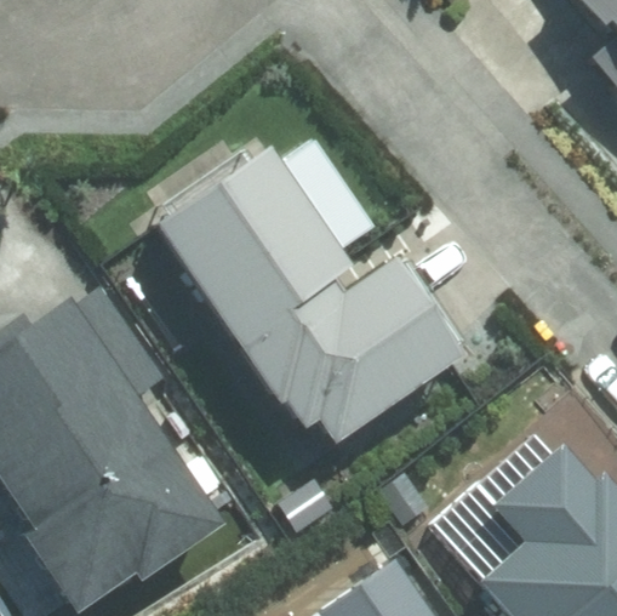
[(580,0),(616,41),(616,0),(580,0)]
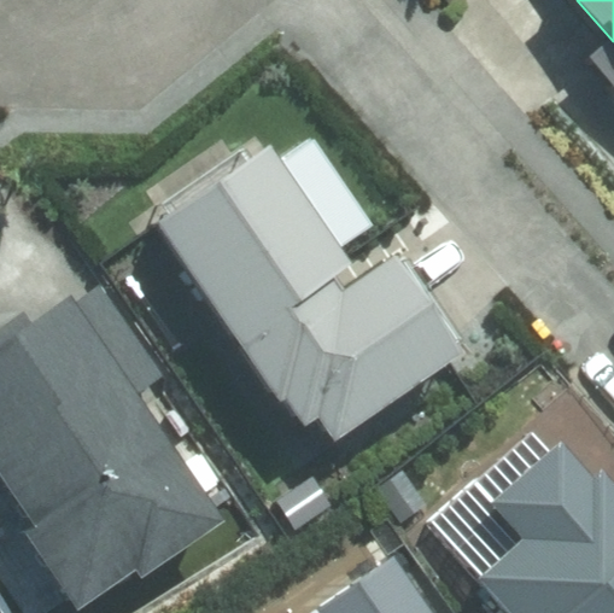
[(274,149),(162,223),(317,453),(467,352),(398,252),(361,278),(274,149)]
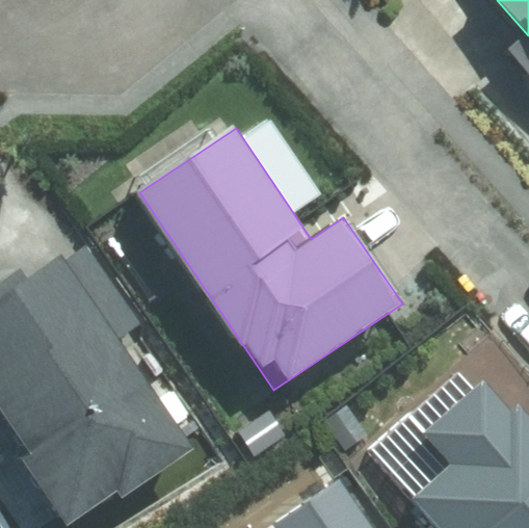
[(0,424),(69,527),(75,527),(193,449),(120,338),(137,325),(81,243),(29,278),(23,268),(0,283),(0,424)]
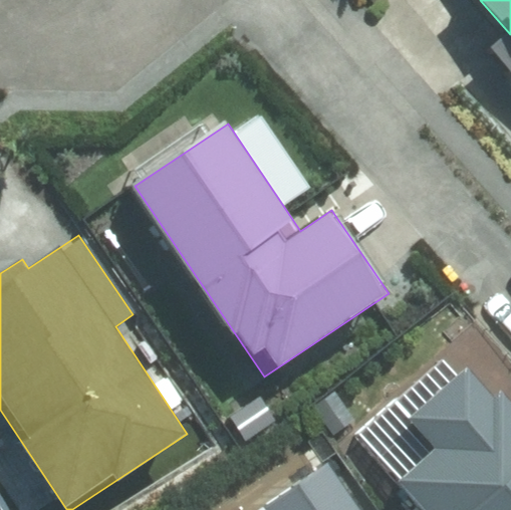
[(399,481),(424,509),(510,509),(510,401),(476,361),(409,420),(435,450),(399,481)]
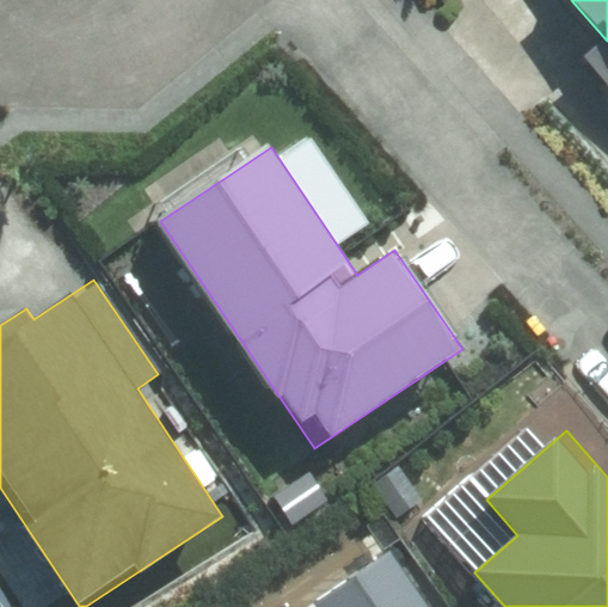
[(431,606),(398,553),(320,602),(321,606),(431,606)]
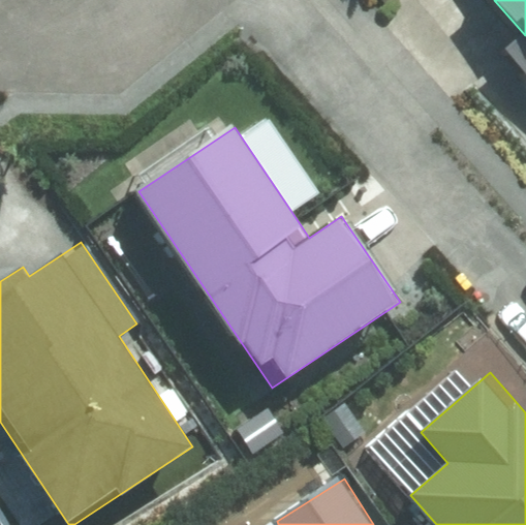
All buildings are outlined.
